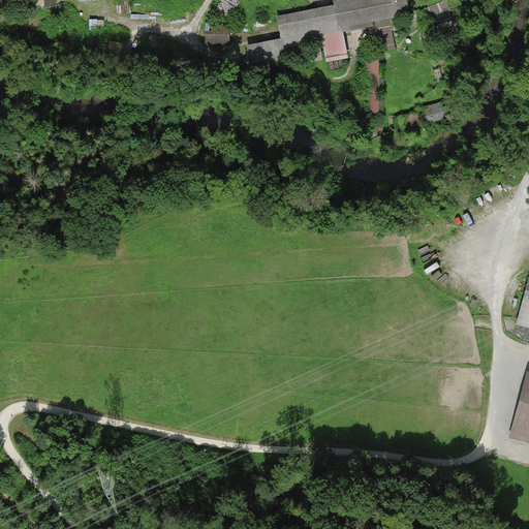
[(333,0),(334,4),(276,16),(281,38),(247,45),(252,70),(288,63),(285,48),(322,40),(327,62),(348,58),(343,32),(373,26),(372,21),(410,13),(407,0),(333,0)]
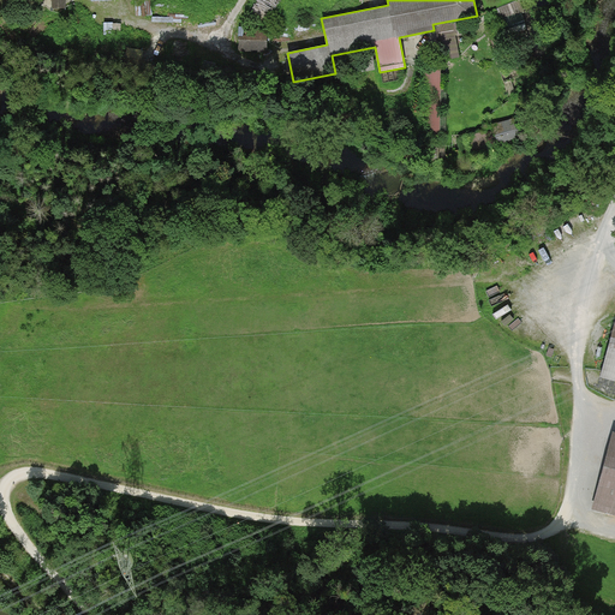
[(239,30),(238,52),(266,52),(267,31),(239,30)]
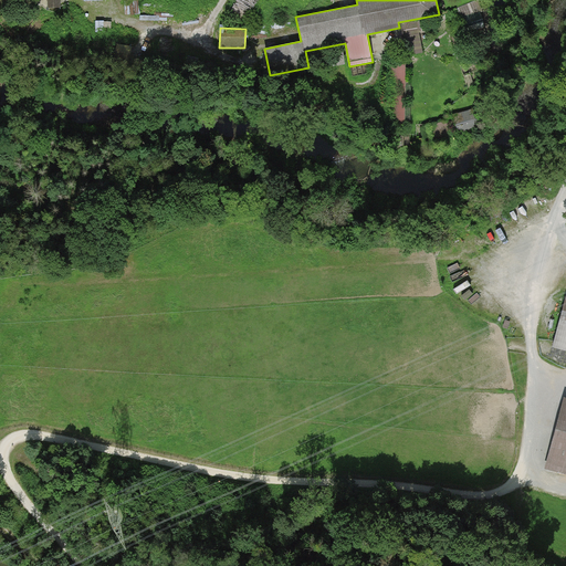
[(406,62),(390,62),(390,127),(405,127),(406,62)]
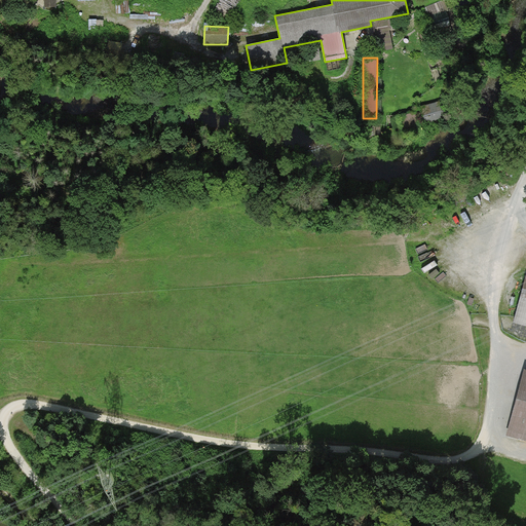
[(525,278),(514,323),(525,325),(525,278)]
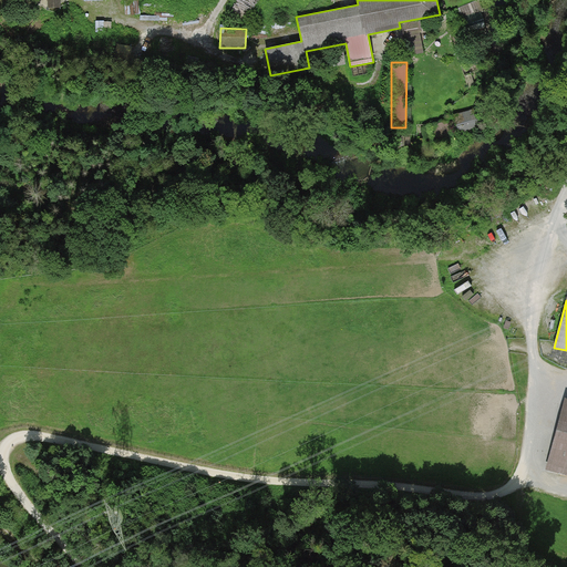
[(566,397),(565,397),(545,468),(566,474),(566,397)]
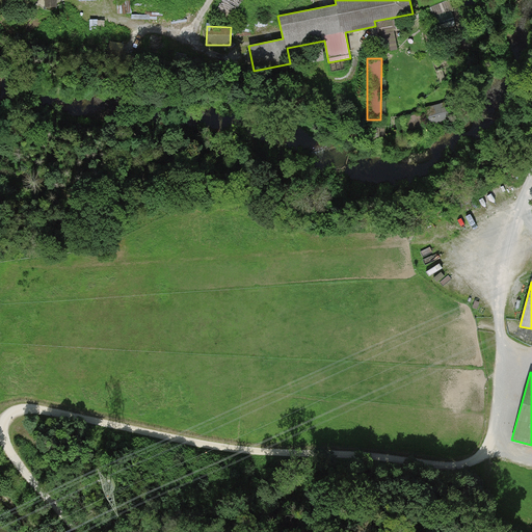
All buildings are outlined.
